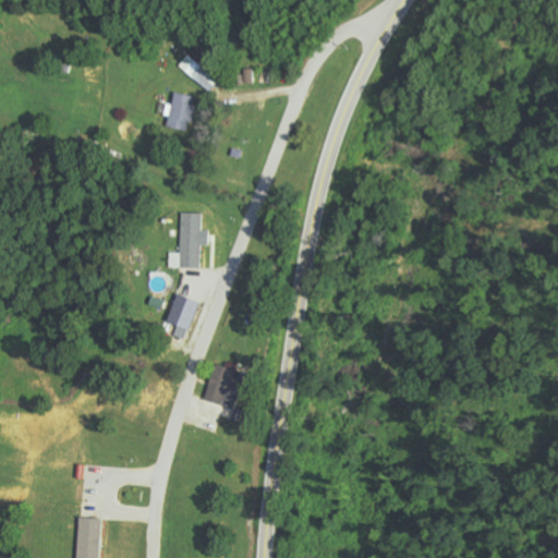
[(220,80),(189,53),(180,65),(211,92),(220,80)]
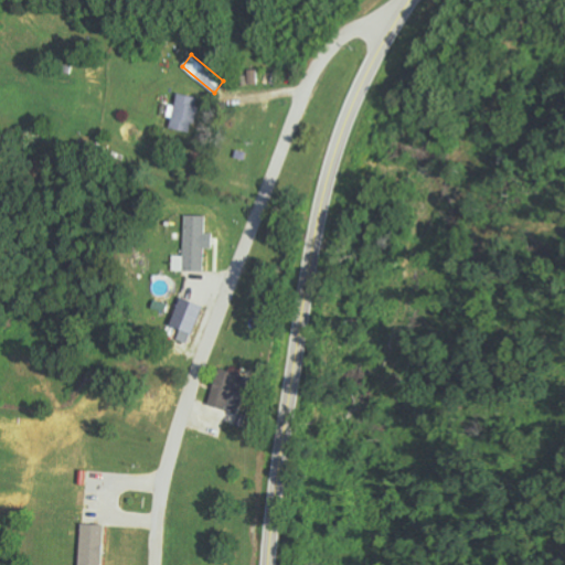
[(192,131),(199,96),(177,92),(170,128),(192,131)]
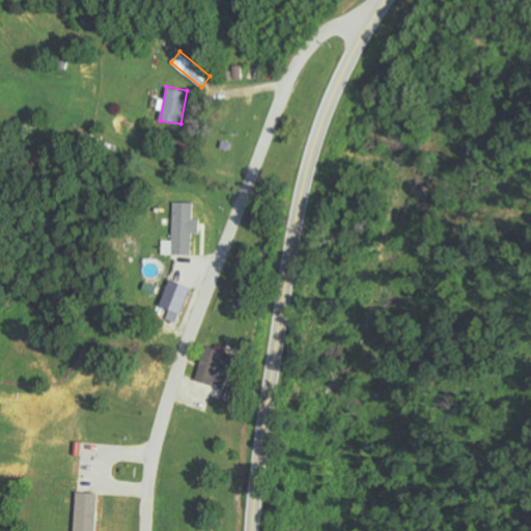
[(191,254),(193,202),(173,201),(172,240),(162,240),(162,253),(191,254)]
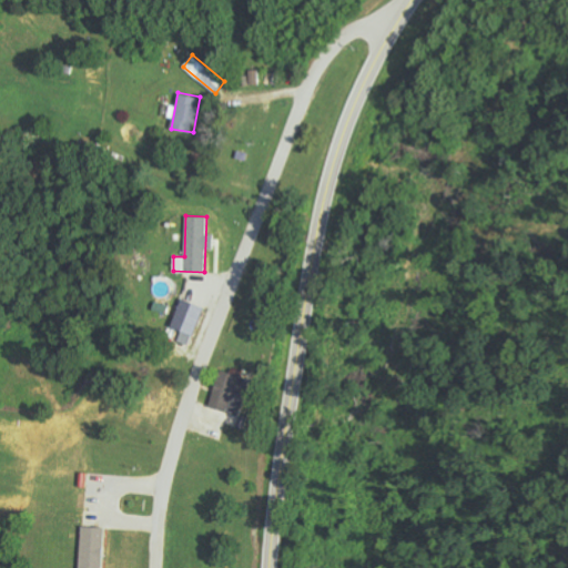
[(178,340),(190,345),(204,307),(182,298),(171,326),(182,331),(178,340)]
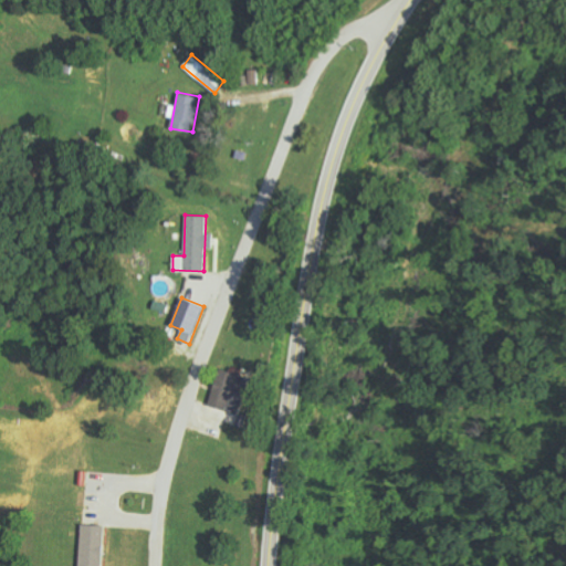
[(238,415),(250,377),(220,367),(208,405),(238,415)]
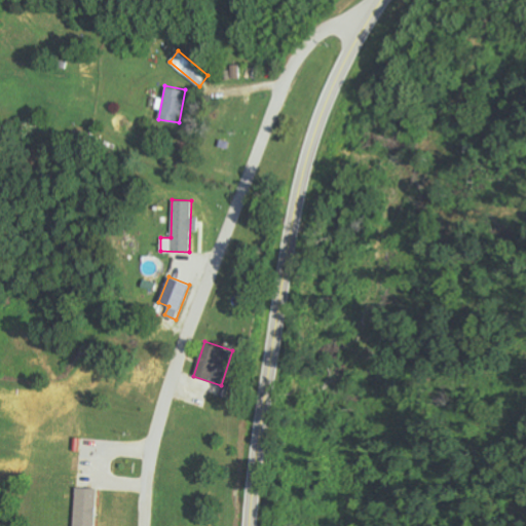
[(72,525),(95,525),(96,488),(74,487),(72,525)]
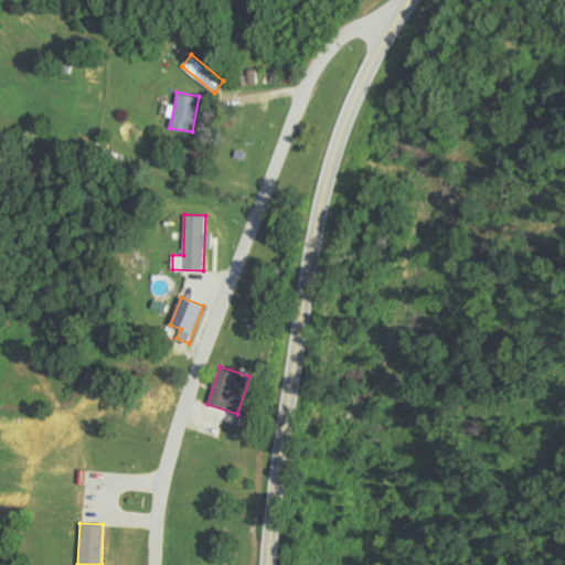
All buildings are outlined.
